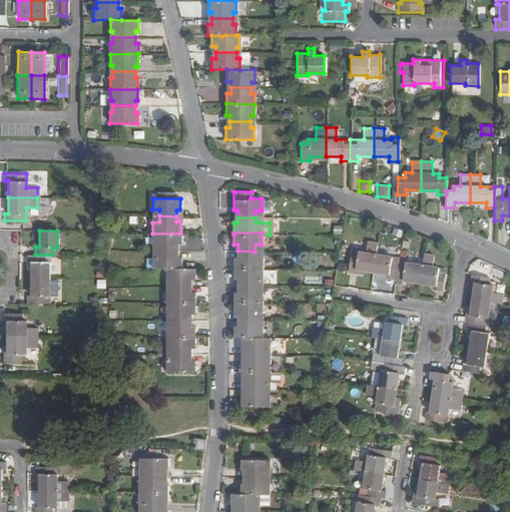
[(152,243),(159,243),(159,250),(176,250),(176,243),(179,243),(180,233),(152,233),(152,243)]
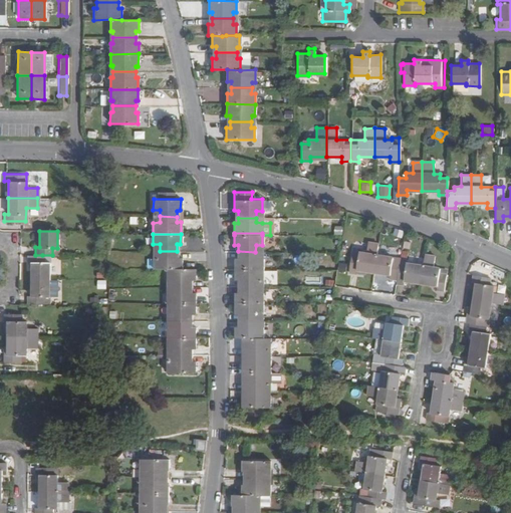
[(364,252),(350,250),(347,271),(354,272),(355,268),(363,269),(372,270),(374,254),(376,243),(365,241),(364,252)]
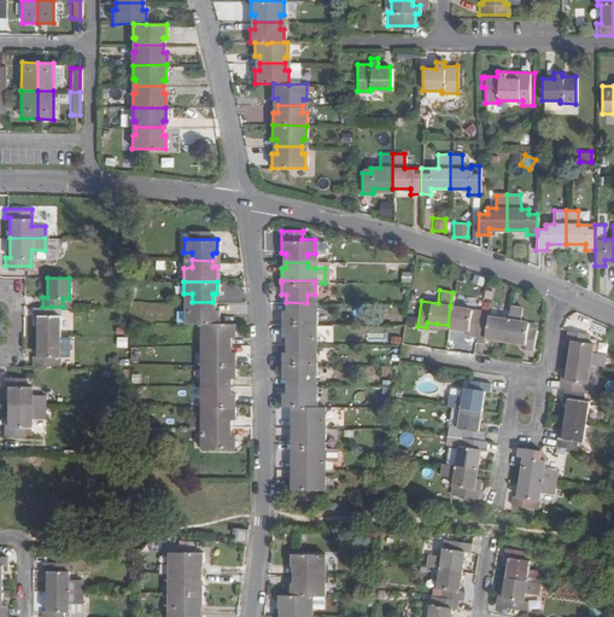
[(183,309),(183,322),(200,322),(217,322),(217,309),(212,309),(212,302),(192,302),(192,309),(183,309)]
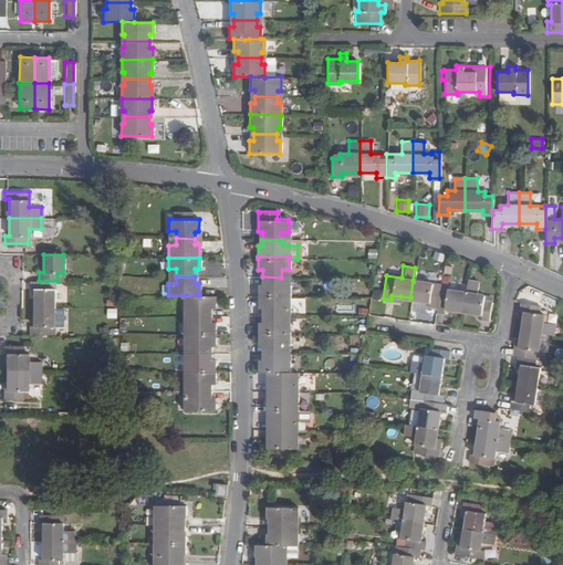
[(262,282),(258,283),(258,295),(289,294),(289,283),(282,283),(281,278),(262,276),(262,282)]
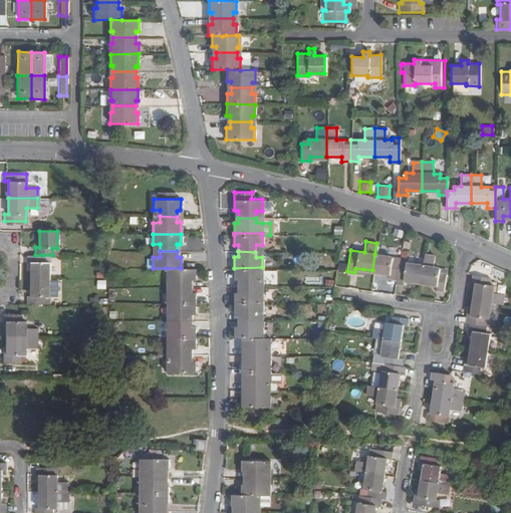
[(433,255),(423,253),(421,264),(418,281),(435,284),(435,288),(443,289),(445,273),(443,272),(437,271),(438,267),(431,266),(433,255)]
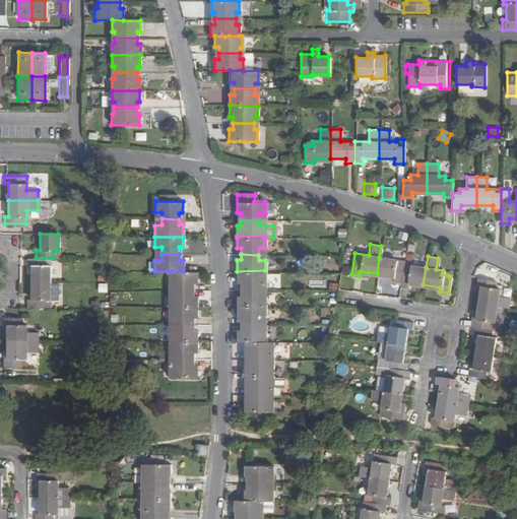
[(391,280),(399,281),(403,260),(379,257),(377,273),(392,276),(391,280)]
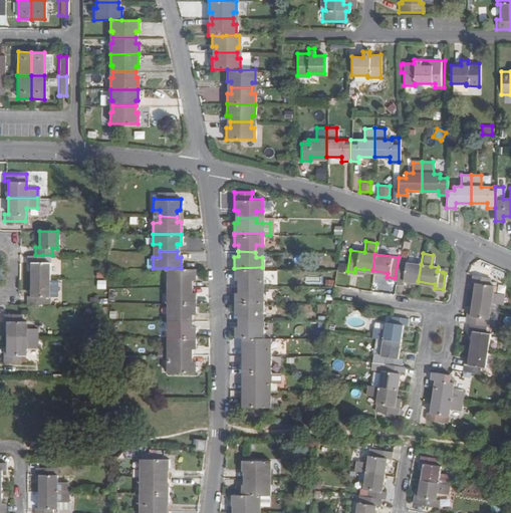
[(26,262),(30,262),(30,279),(47,279),(48,262),(42,262),(42,255),(35,255),(26,255),(26,262)]
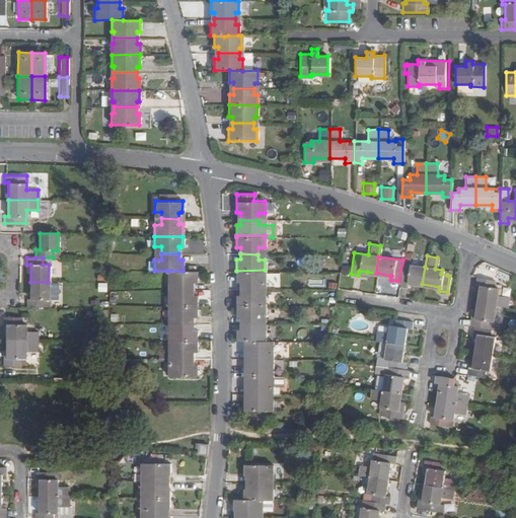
[(410,265),(410,261),(402,260),(398,281),(398,285),(406,286),(407,282),(422,284),(425,267),(410,265)]
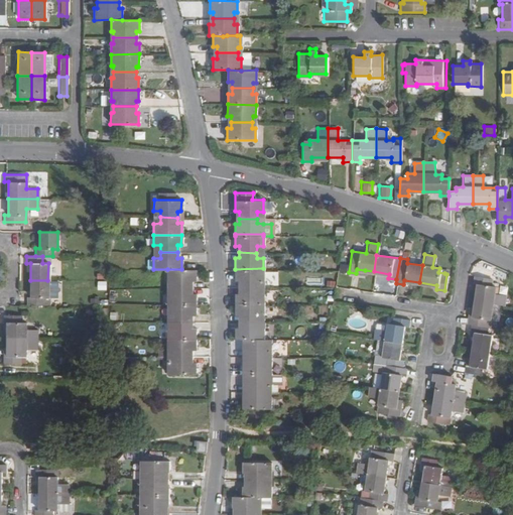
[(263,280),(263,268),(235,269),(235,280),(239,280),(239,287),(256,287),(256,280),(263,280)]
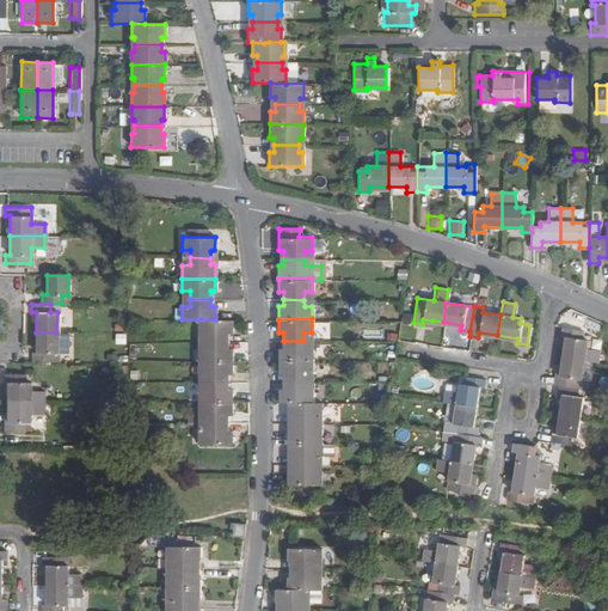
[(231,333),(232,319),(215,319),(198,319),(198,333),(206,333),(206,341),(226,342),(226,333),(231,333)]
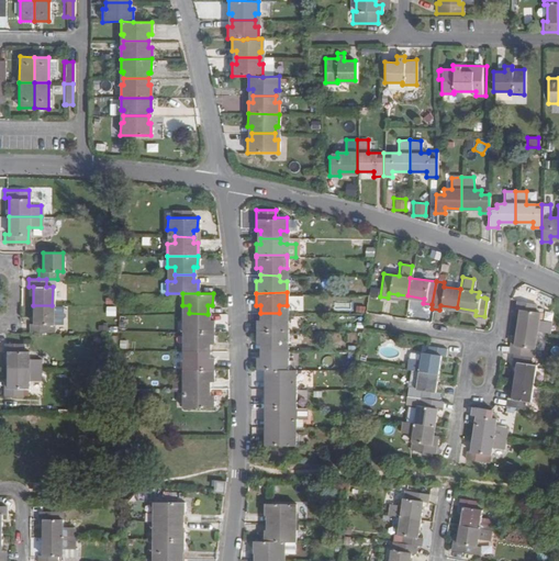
[(515,309),(520,309),(516,327),(536,329),(548,332),(549,321),(537,318),(538,311),(533,310),(535,302),(516,300),(515,309)]
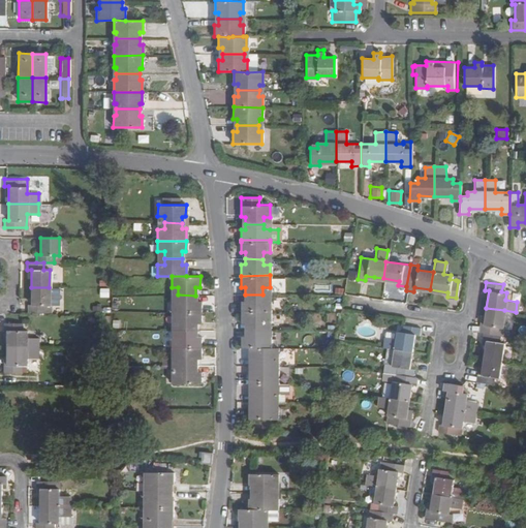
[(27,304),(27,312),(50,312),(49,287),(31,287),(31,304),(27,304)]
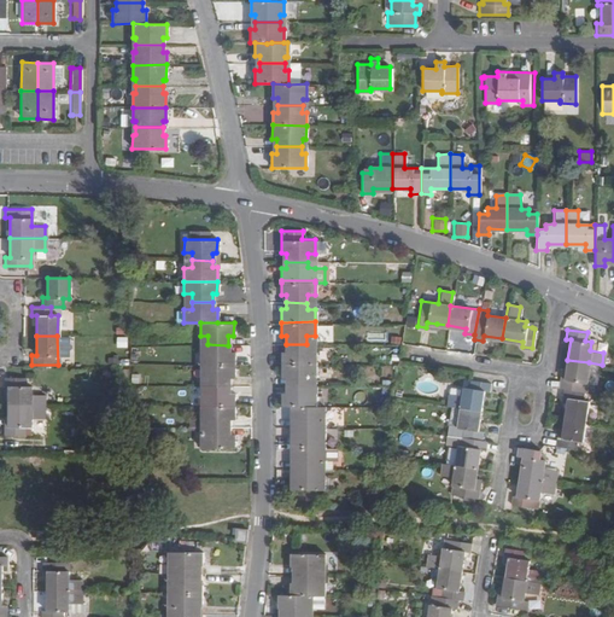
[(116,336),(115,347),(126,347),(127,336),(116,336)]
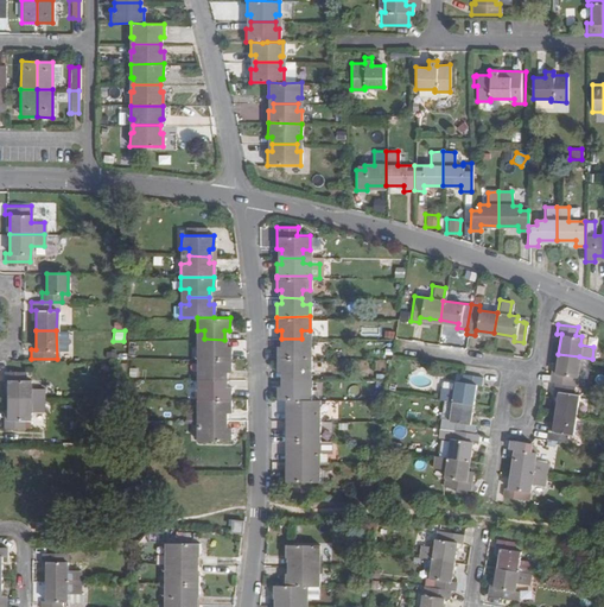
[(224,346),(224,340),(204,339),(204,346),(197,346),(197,358),(229,358),(229,346),(224,346)]
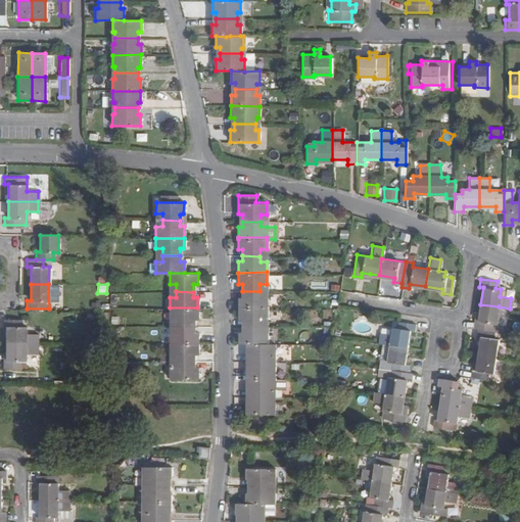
[(242,296),(238,296),(238,309),(267,309),(267,296),(260,296),(260,291),(242,291),(242,296)]
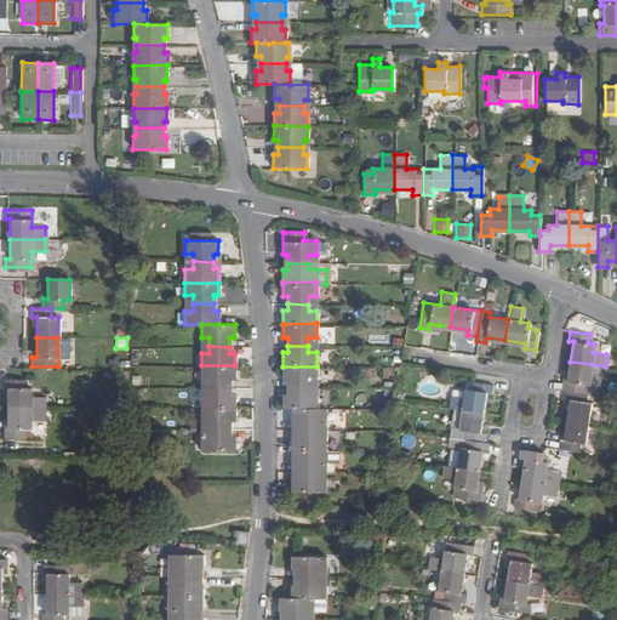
[(587,392),(592,364),(570,362),(569,369),(567,380),(563,380),(561,388),(565,390),(586,392),(587,392)]
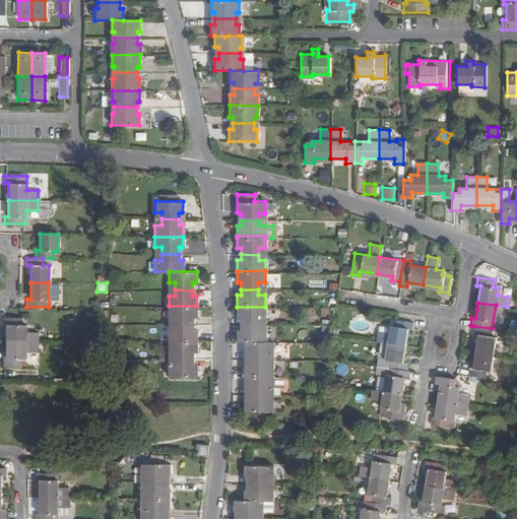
[(196,318),(196,306),(169,306),(169,317),(175,317),(175,324),(192,324),(192,318),(196,318)]
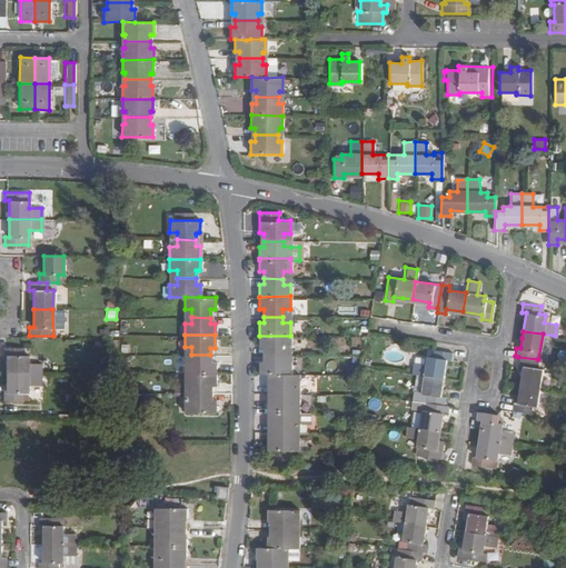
[(259,347),(264,347),(264,355),(283,355),(283,348),(290,347),(290,336),(259,336),(259,347)]
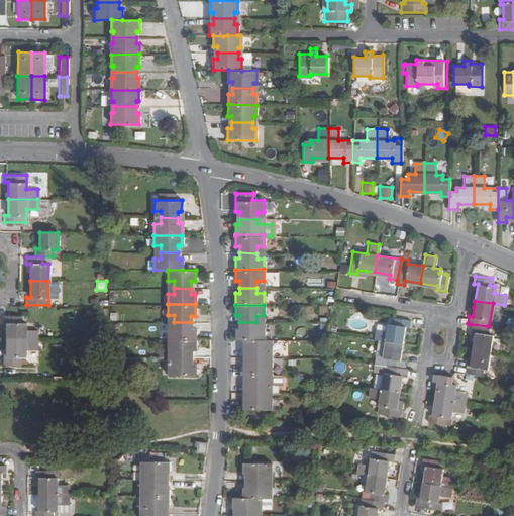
[(2,323),(6,323),(6,339),(36,340),(36,330),(24,330),(24,322),(19,322),(19,315),(3,315),(2,323)]
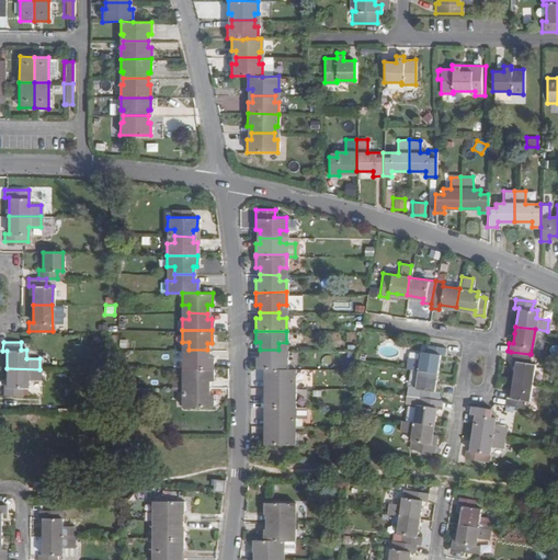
[(407,356),(405,368),(409,368),(435,373),(439,354),(443,354),(444,346),(426,343),(425,351),(419,351),(418,358),(407,356)]
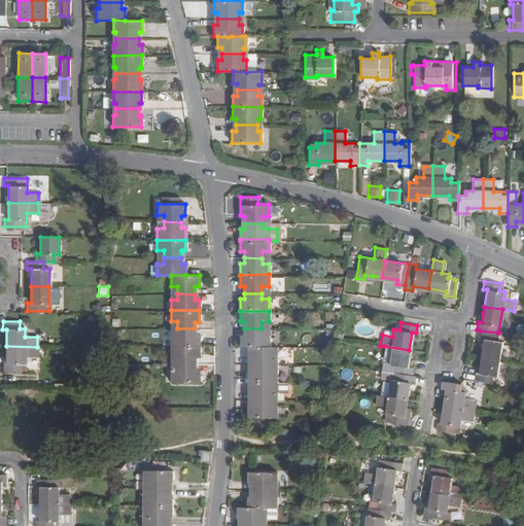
[(177,335),(171,335),(170,346),(199,346),(199,335),(195,335),(195,328),(177,328),(177,335)]
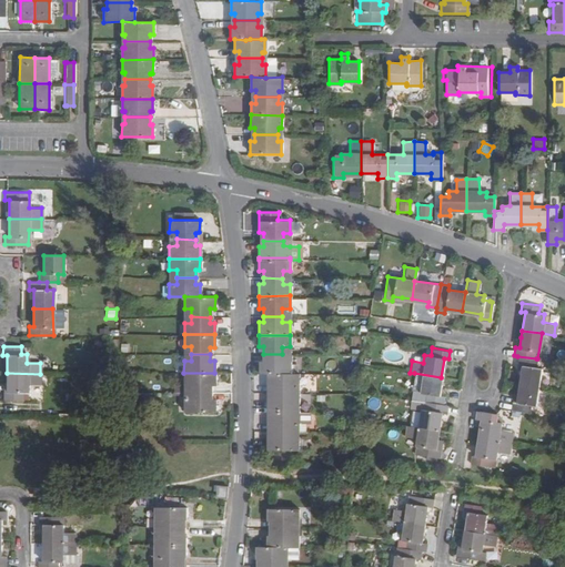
[(282,360),(282,354),(263,354),(263,360),(259,360),(259,373),(266,373),(290,373),(290,360),(282,360)]
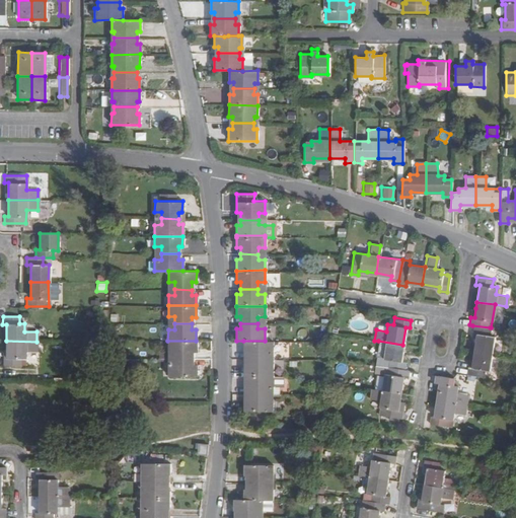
[(471,333),(475,334),(472,351),(490,354),(493,336),(489,335),(490,327),(472,325),(471,333)]
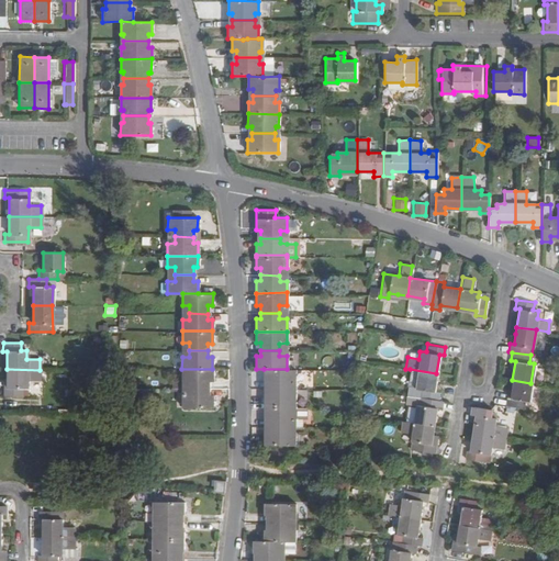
[(40,380),(40,370),(7,369),(7,386),(2,386),(3,395),(21,395),(21,388),(26,388),(26,380),(40,380)]
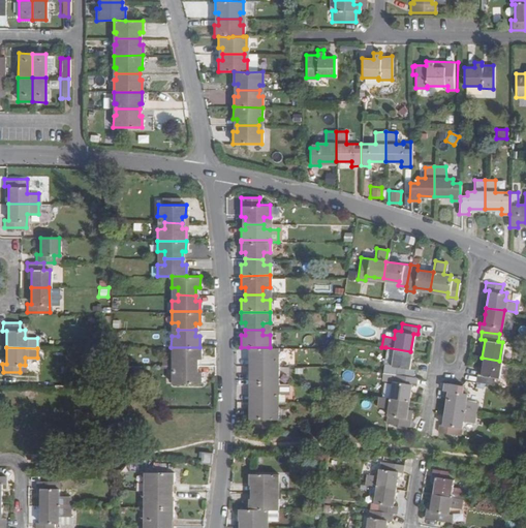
[(199,359),(199,347),(171,347),(171,358),(178,358),(178,365),(195,365),(196,359),(199,359)]
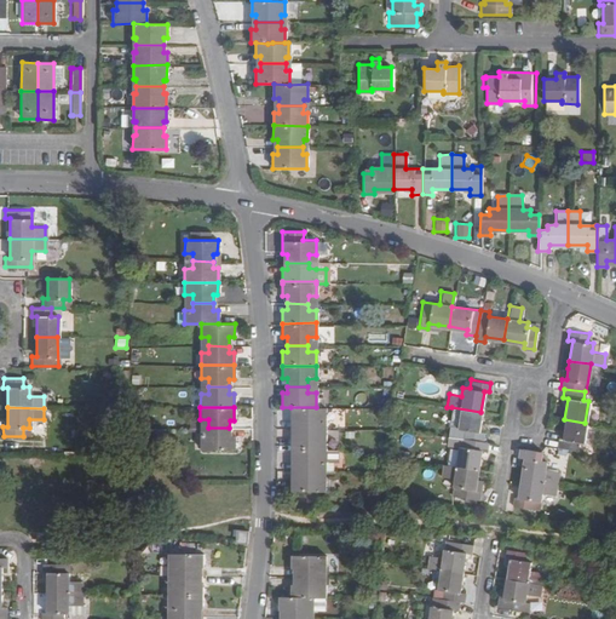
[(324,407),(316,407),(291,407),(292,419),(295,419),(295,428),(317,428),(317,420),(324,420),(324,407)]
